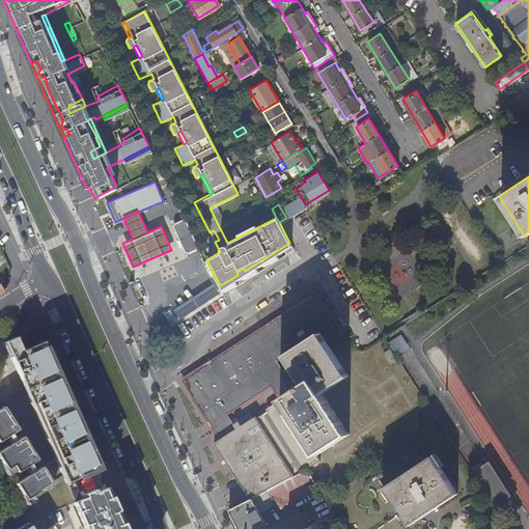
[(184,251),(187,251),(196,248),(197,245),(186,220),(183,218),(174,222),(173,225),(184,251)]
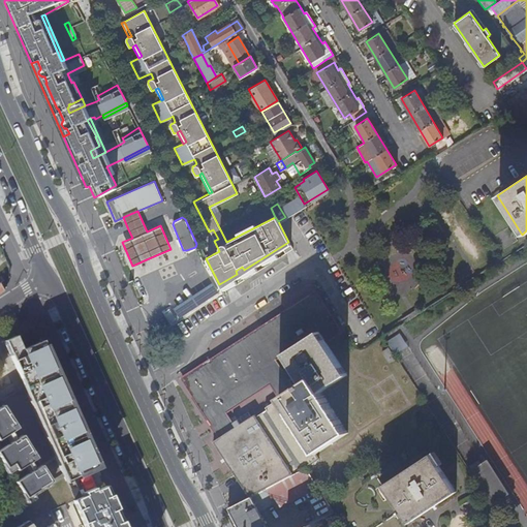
[(209,231),(214,241),(218,239),(213,229),(209,231)]
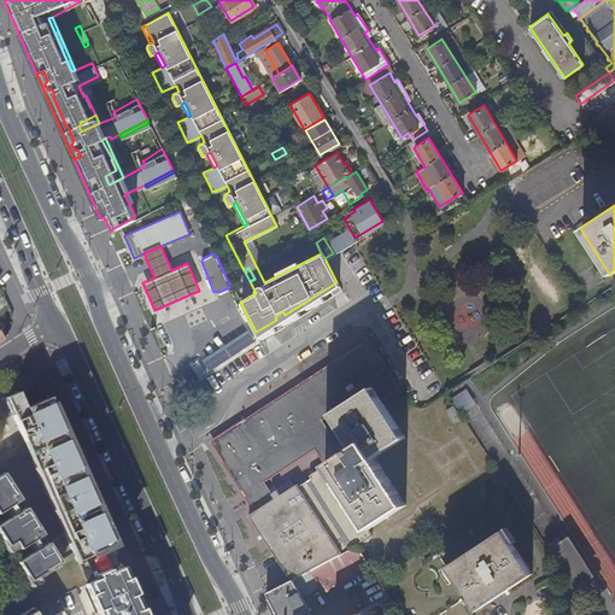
[(338,285),(337,282),(285,315),(286,317),(329,291),(338,285)]
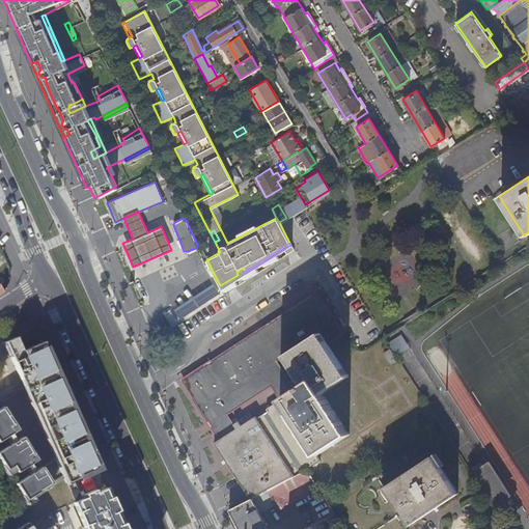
[(242,275),(241,273),(238,275),(227,281),(220,285),(224,293),(231,287),(244,279),(242,275)]
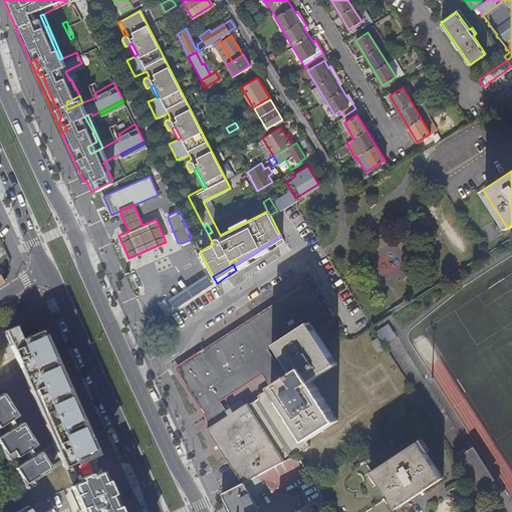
[(168,280),(182,301),(195,293),(181,271),(168,280)]
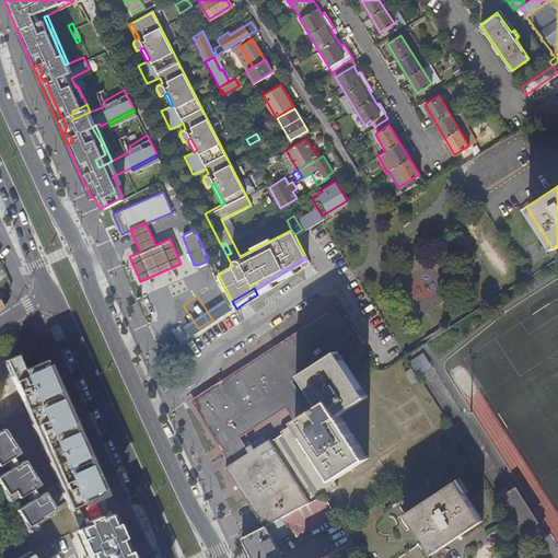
[(336,349),(345,361),(357,353),(330,314),(306,329),(280,347),(299,374),(299,373),(336,349)]
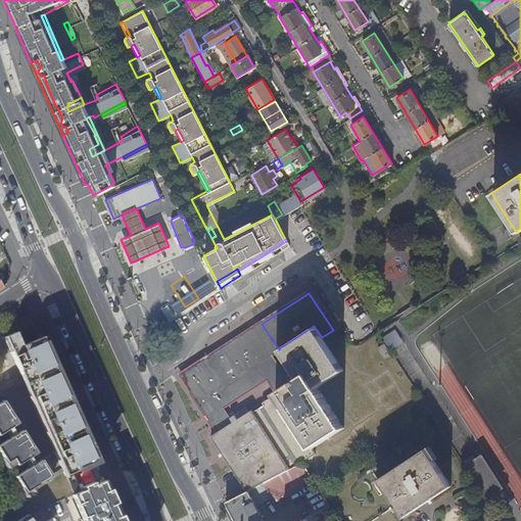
[(314,326),(279,348),(297,377),(306,371),(317,385),(342,369),(322,337),(314,326)]
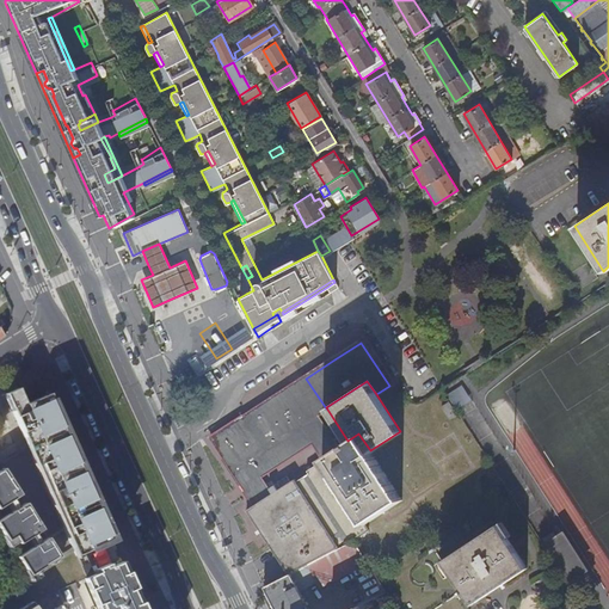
[(110,537),(45,391),(23,401),(14,386),(2,392),(22,436),(26,434),(42,468),(44,468),(69,523),(66,526),(72,540),(68,541),(74,554),(82,551),(110,537)]
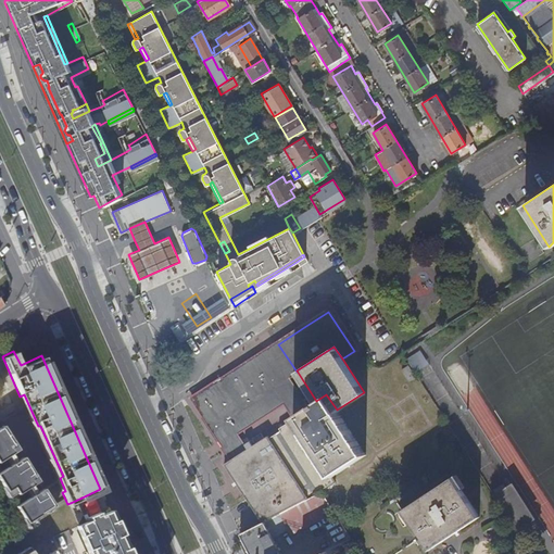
[(197,398),(199,402),(222,437),(293,391),(268,352),(197,398)]
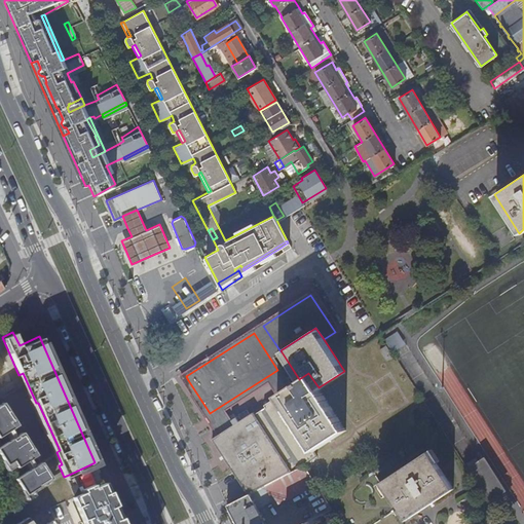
[(22,382),(57,452),(60,450),(38,403),(36,403),(23,373),(19,375),(22,382)]
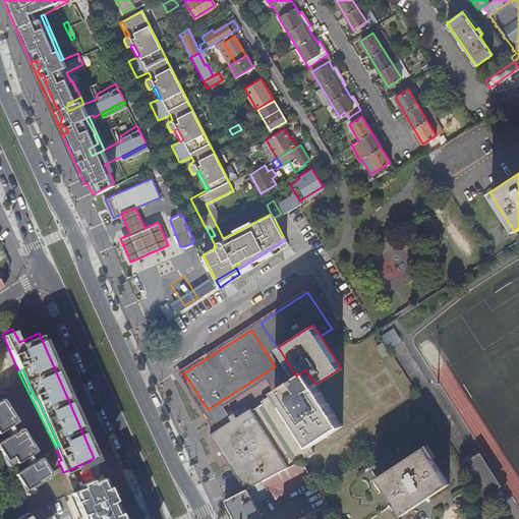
[(305,369),(296,376),(274,390),(310,446),(342,424),(315,384),(305,369)]
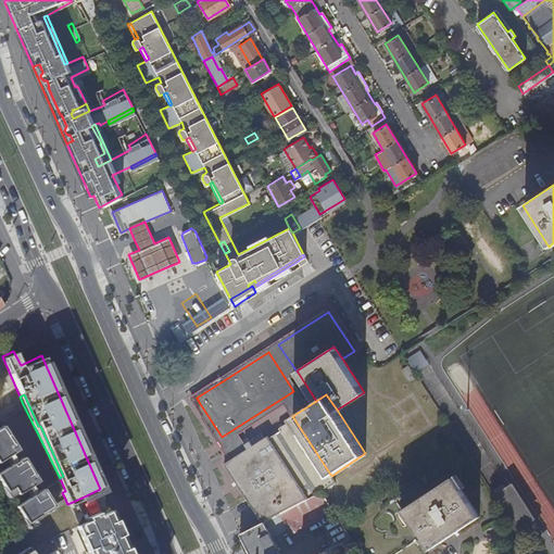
[(331,476),(292,416),(277,427),(278,430),(267,437),(266,435),(263,437),(259,431),(251,437),(253,442),(223,463),(261,521),(322,490),(336,481),(331,476)]
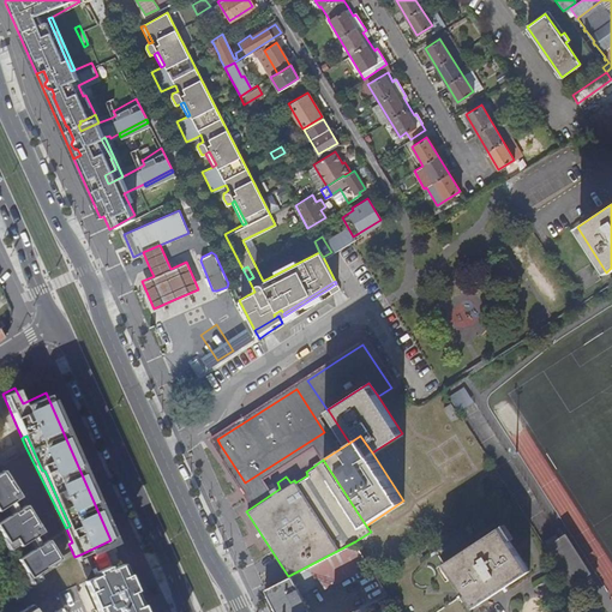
[(0,505),(4,504),(10,499),(17,495),(0,468),(0,505)]
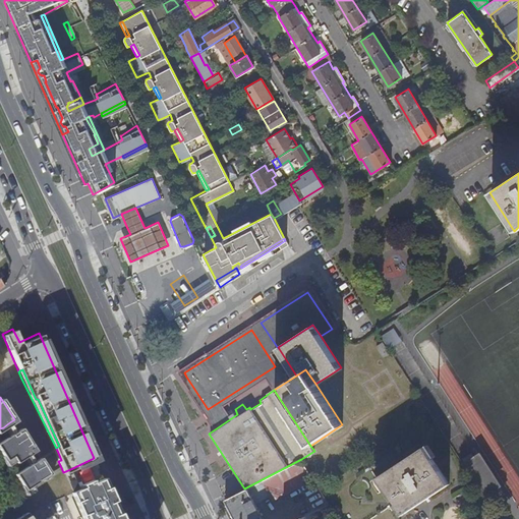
[(8,423),(3,427),(7,435),(13,430),(8,423)]
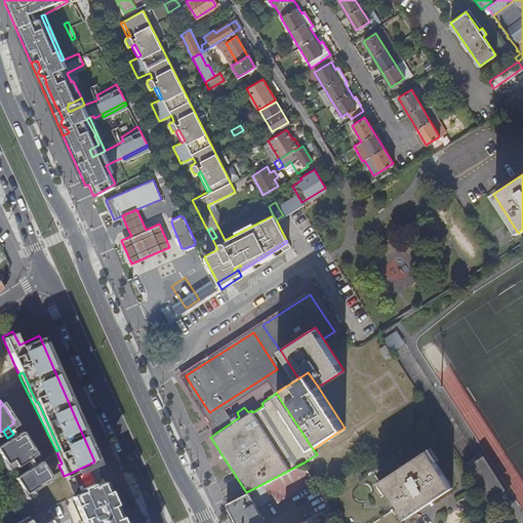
[(7,438),(0,442),(0,455),(4,463),(10,458),(14,465),(22,460),(28,456),(34,452),(19,430),(13,434),(7,438)]
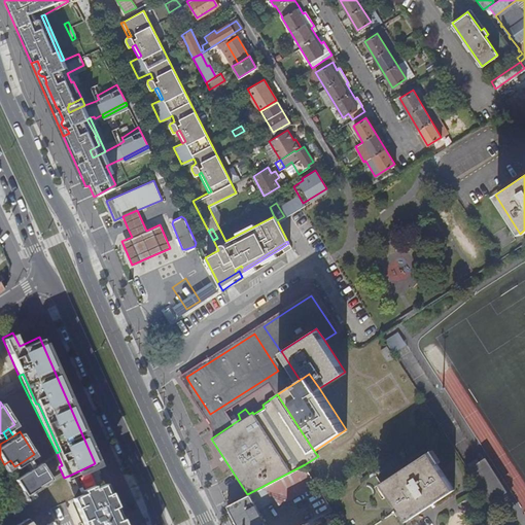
[(399,513),(406,521),(454,489),(428,451),(380,483),(397,509),(395,511),(397,514),(399,513)]
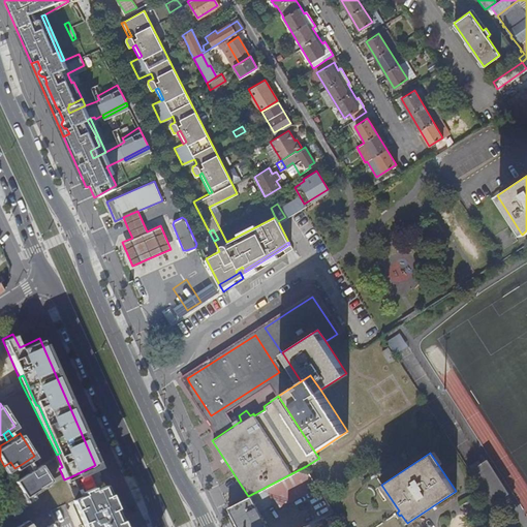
[(28,460),(22,464),(27,471),(32,467),(28,460)]
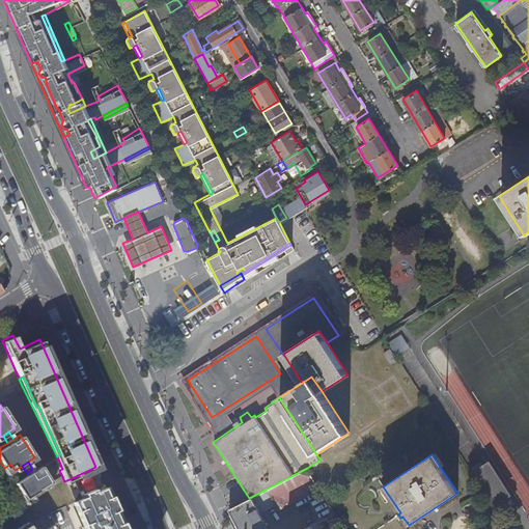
[(488,463),(471,473),(486,498),(491,504),(495,502),(507,494),(488,463)]
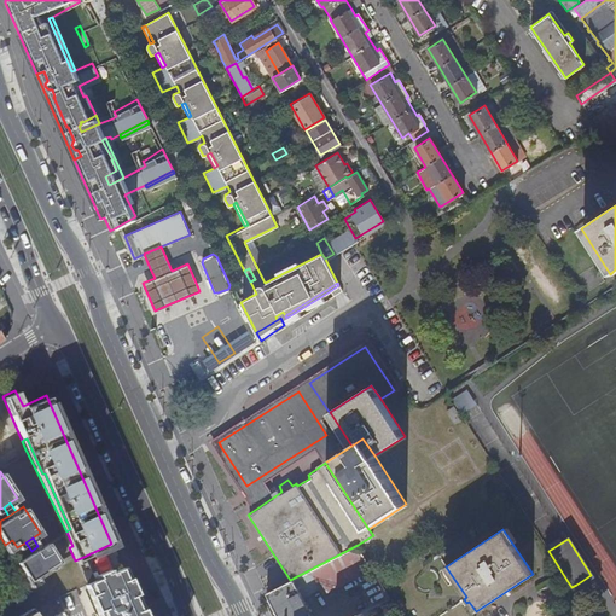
[(32,551),(15,561),(27,580),(47,568),(46,565),(54,561),(54,562),(57,561),(45,541),(38,546),(32,551)]
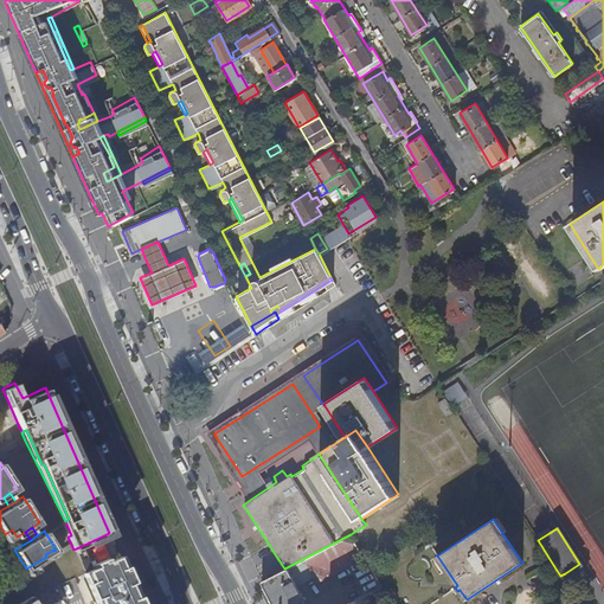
[(380,584),(370,566),(351,534),(284,569),(262,580),(274,603),(304,603),(303,599),(304,598),(303,595),(301,596),(295,584),(314,576),(316,580),(332,572),(346,602),(380,584)]
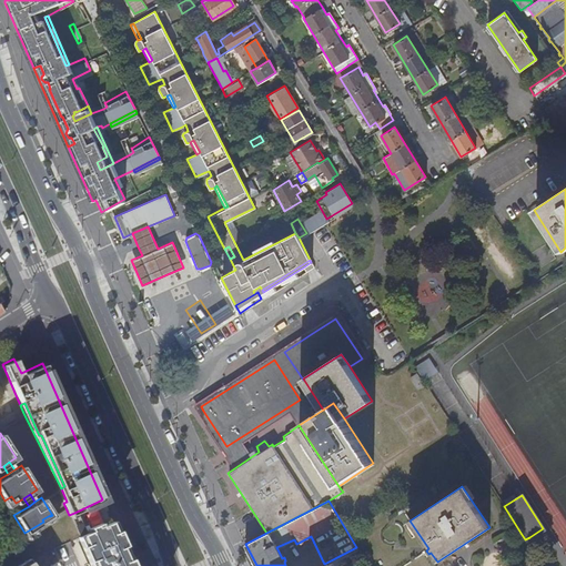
[(77,512),(69,515),(78,535),(86,532),(77,512)]
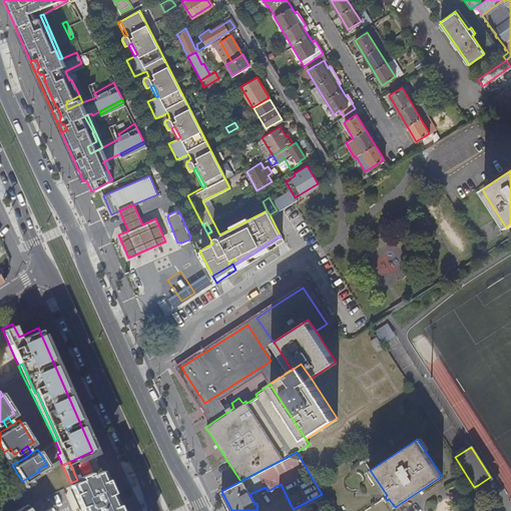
[(118,510),(110,491),(101,472),(101,470),(100,469),(77,480),(70,483),(82,510),(118,510)]
